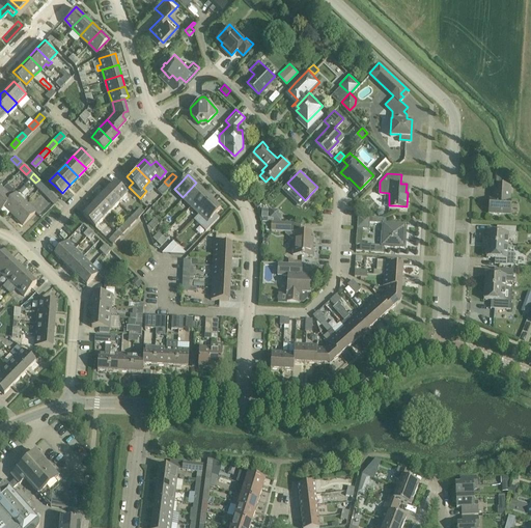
[(119,200),(127,192),(122,188),(114,181),(107,188),(119,200)]
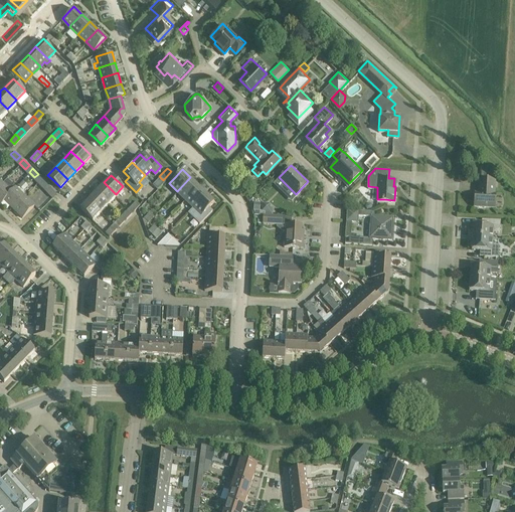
[(47,183),(41,177),(38,181),(44,186),(47,183)]
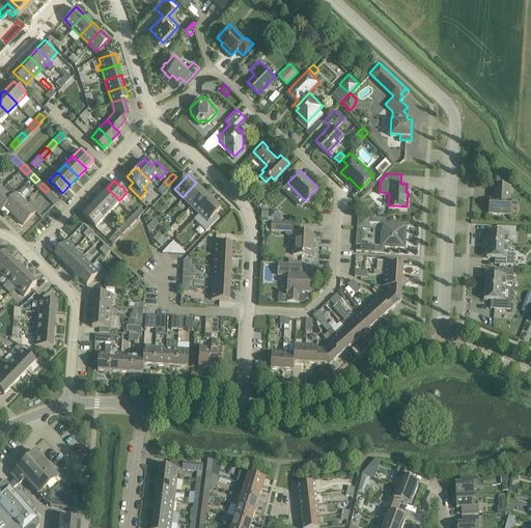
[(196,183),(183,197),(191,204),(204,191),(196,183)]
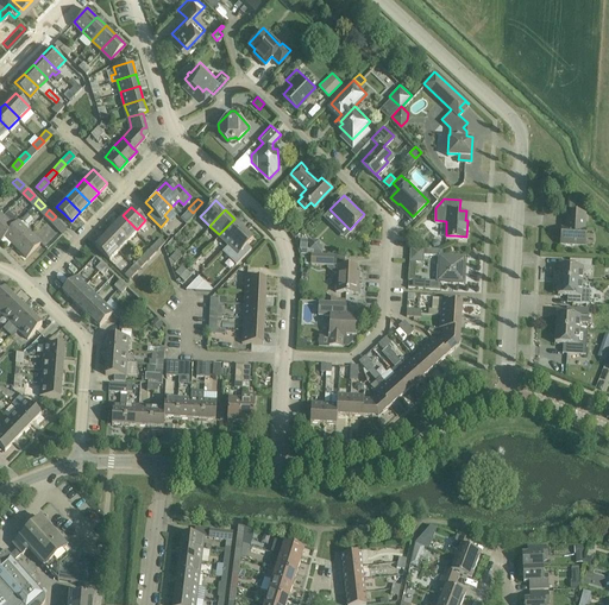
[(562,225),(560,241),(584,243),(585,227),(584,226),(584,212),(566,210),(565,221),(566,221),(566,226),(562,225)]
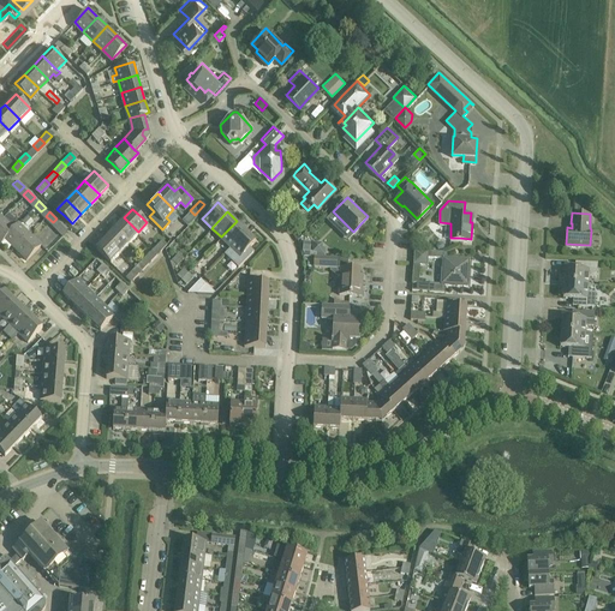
[(28,214),(22,219),(28,225),(34,220),(28,214)]
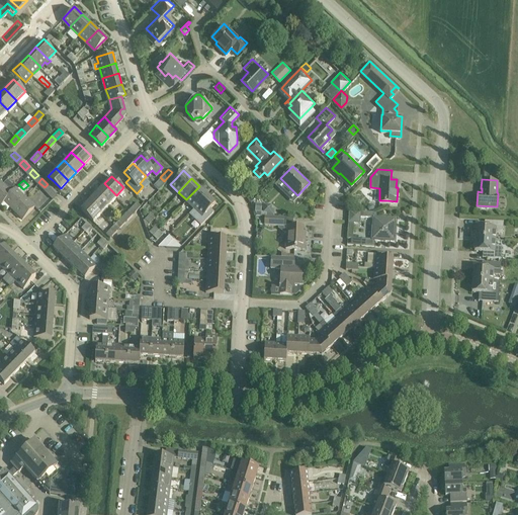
[(3,182),(0,184),(0,203),(4,199),(12,191),(11,190),(3,182)]
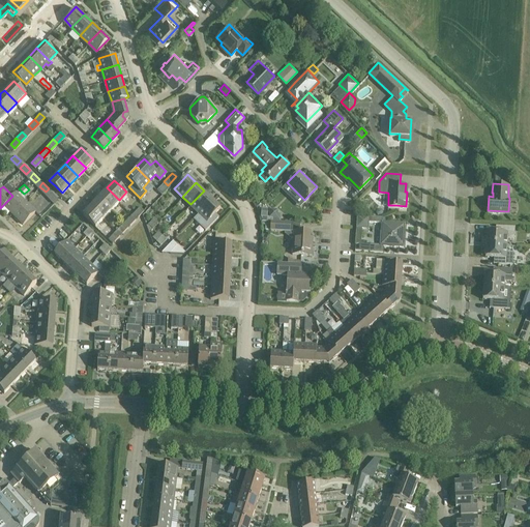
[(111,208),(119,200),(107,187),(98,196),(111,208)]
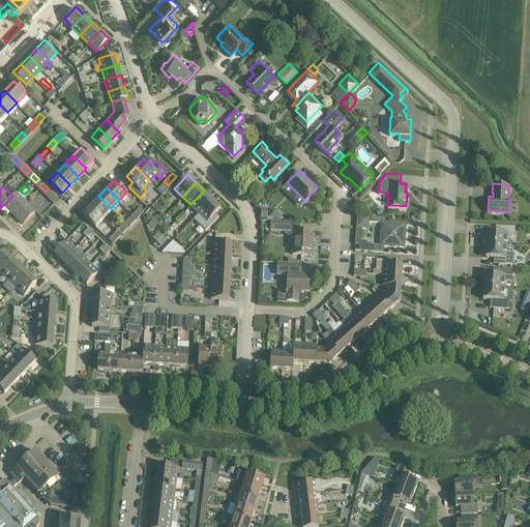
[(4,204),(13,213),(26,200),(16,191),(11,195),(12,196),(4,204)]
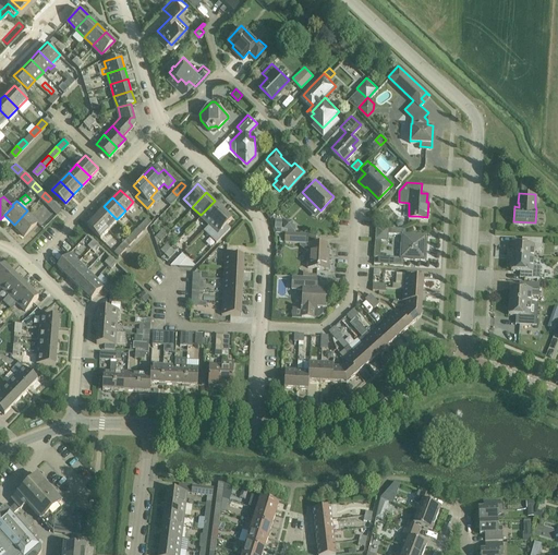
[(215,201),(201,215),(208,224),(223,208),(215,201)]
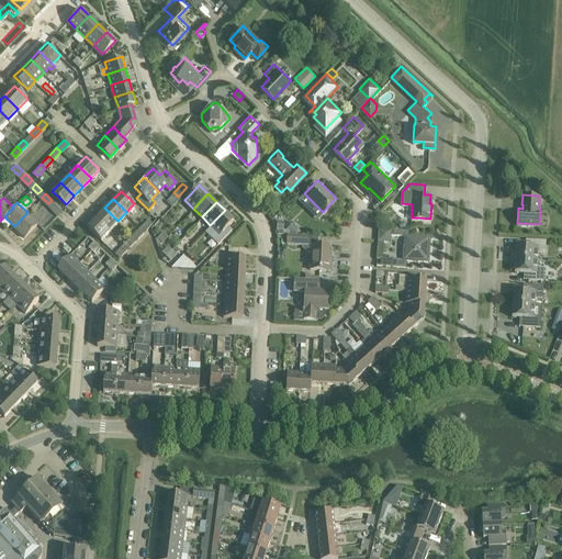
[(110,230),(117,221),(104,208),(97,216),(110,230)]
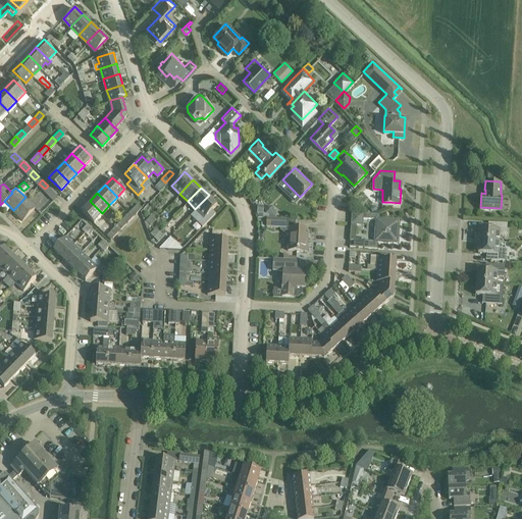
[(209,195),(195,209),(191,214),(202,225),(215,211),(212,208),(217,203),(209,195)]
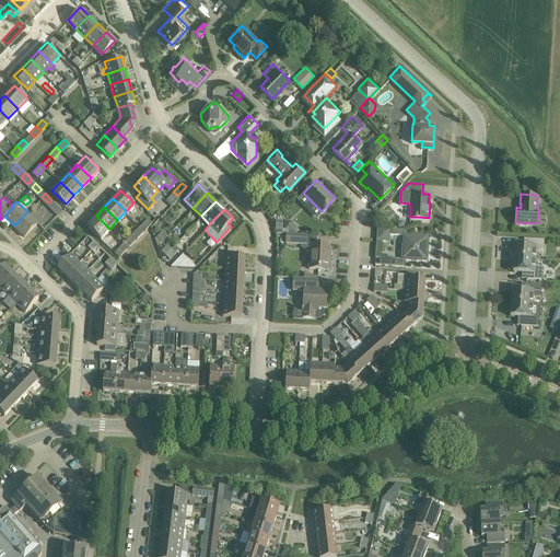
[(27,211),(14,225),(24,235),(37,221),(27,211)]
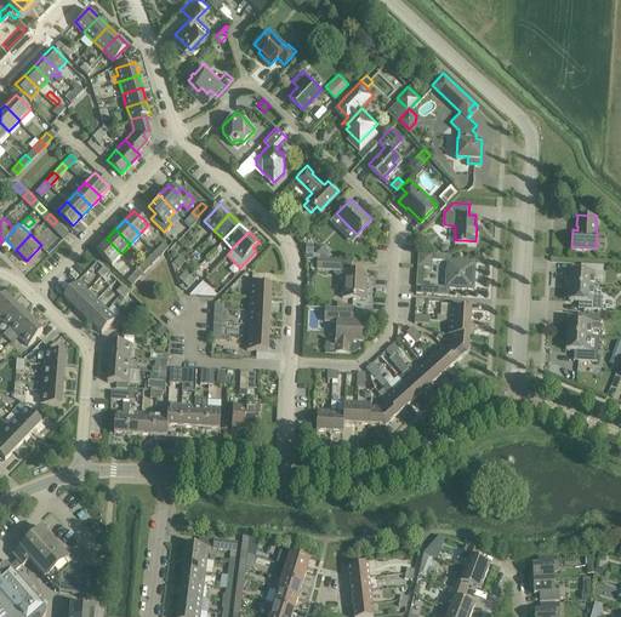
[(121,253),(107,239),(97,249),(112,263),(121,253)]
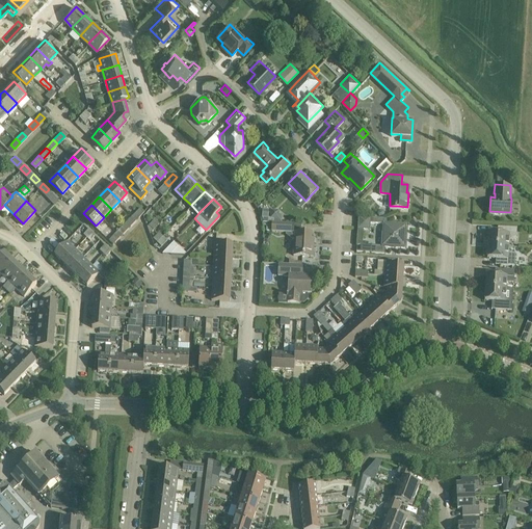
[(140,206),(133,213),(137,217),(144,210),(140,206)]
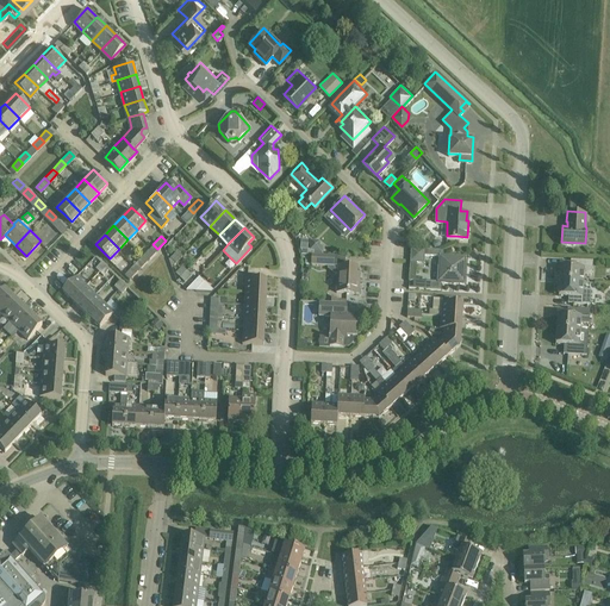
[(310,247),(310,250),(313,250),(313,251),(323,252),(323,250),(324,242),(321,242),(321,238),(310,238),(310,247)]
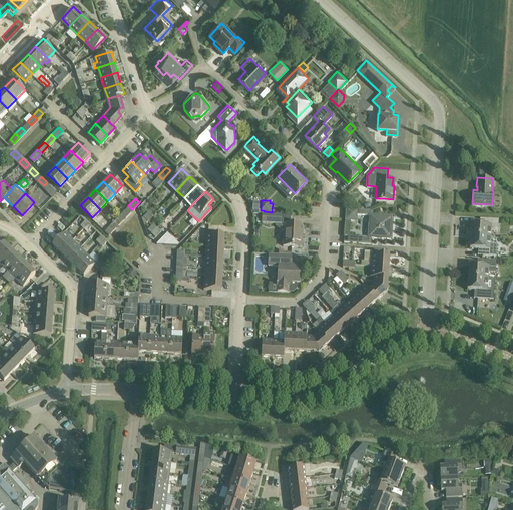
[(132,209),(128,205),(120,213),(124,217),(132,209)]
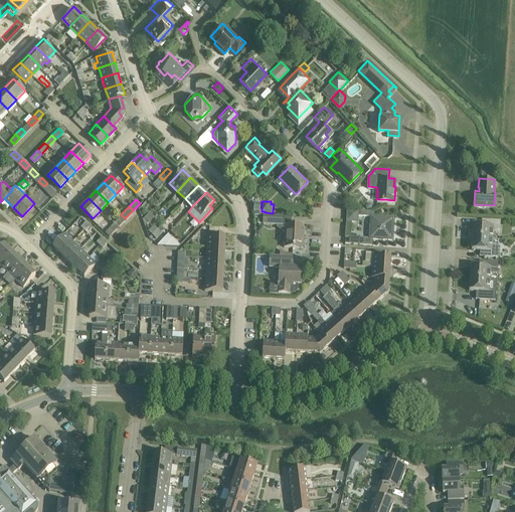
[(345,235),(350,235),(351,219),(357,219),(357,213),(370,214),(369,236),(359,235),(359,242),(372,243),(372,236),(392,237),(393,215),(374,214),(374,209),(347,207),(345,235)]
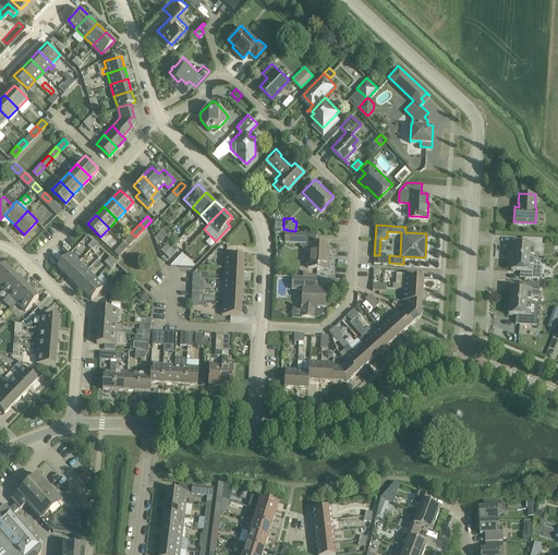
[(156,234),(155,236),(155,237),(157,243),(160,239),(161,239),(168,232),(162,228),(156,234)]
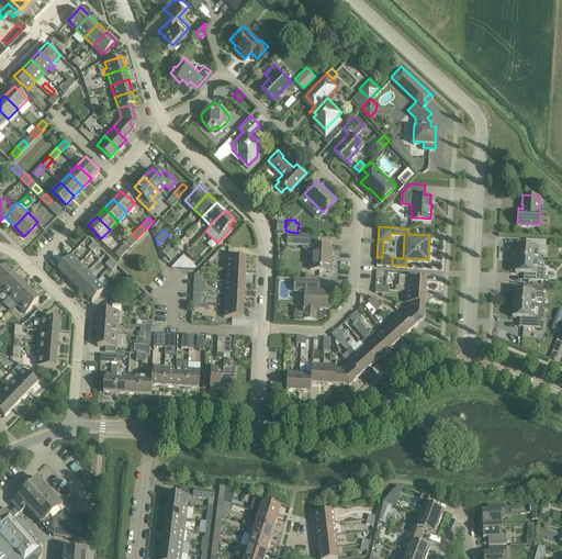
[(300,271),(300,276),(319,277),(319,268),(330,268),(330,257),(328,257),(329,244),(318,244),(318,234),(307,234),(288,233),(281,233),(281,241),(288,242),(288,243),(302,243),(302,245),(308,250),(312,250),(311,267),(312,267),(312,274),(305,269),(305,271),(300,271)]
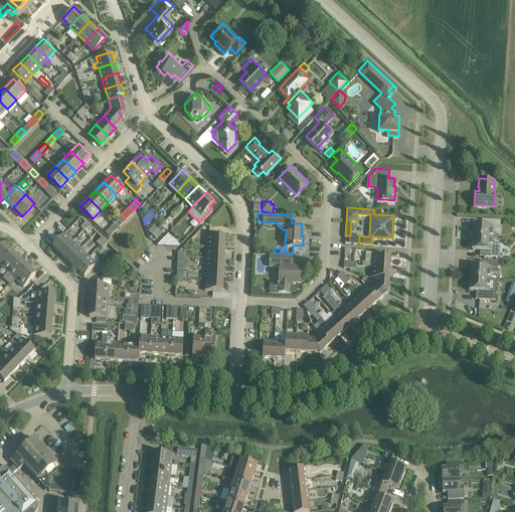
[(121,214),(113,222),(117,226),(125,218),(121,214)]
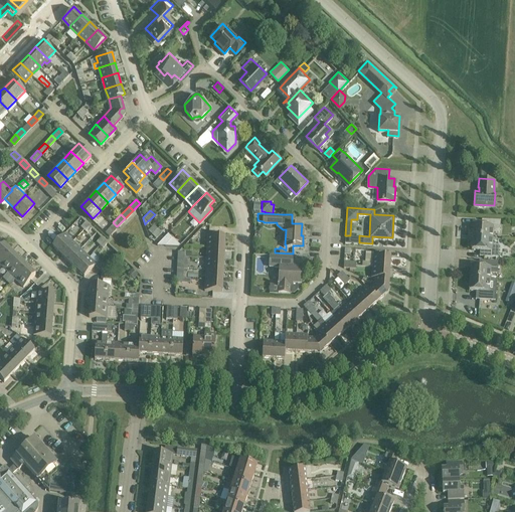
[(500,218),(494,218),(484,217),(484,223),(473,222),(473,235),(492,236),(493,230),(499,230),(500,218)]
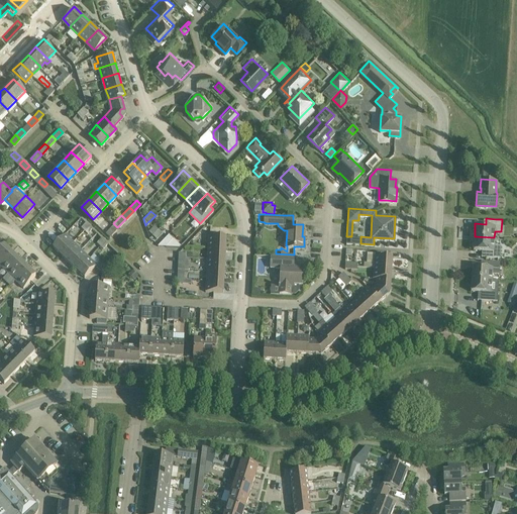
[(108,229),(112,233),(117,227),(113,223),(108,229)]
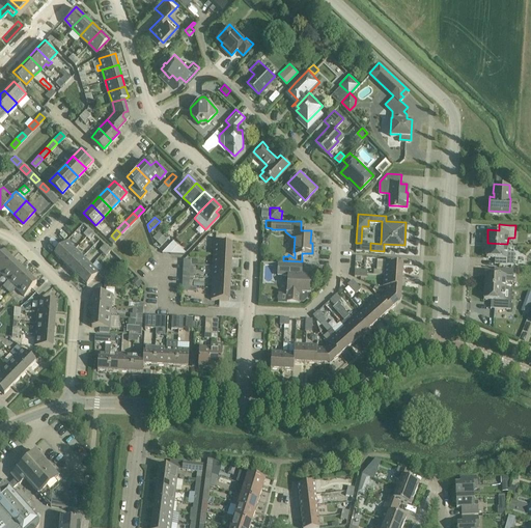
[(157,240),(163,233),(159,230),(152,237),(157,240)]
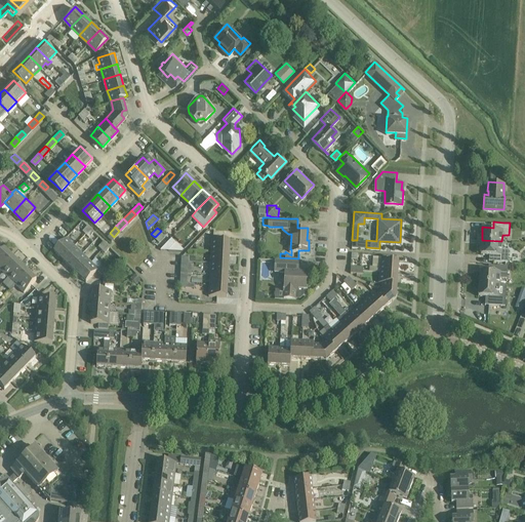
[(161,231),(155,237),(159,241),(165,235),(161,231)]
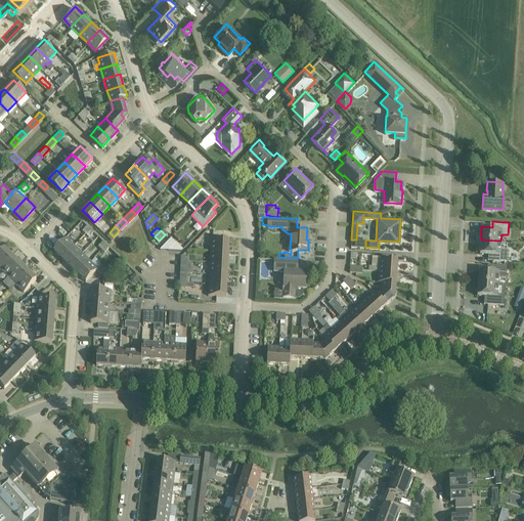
[(211,237),(211,249),(228,250),(229,239),(223,239),(223,234),(217,233),(217,237),(211,237)]
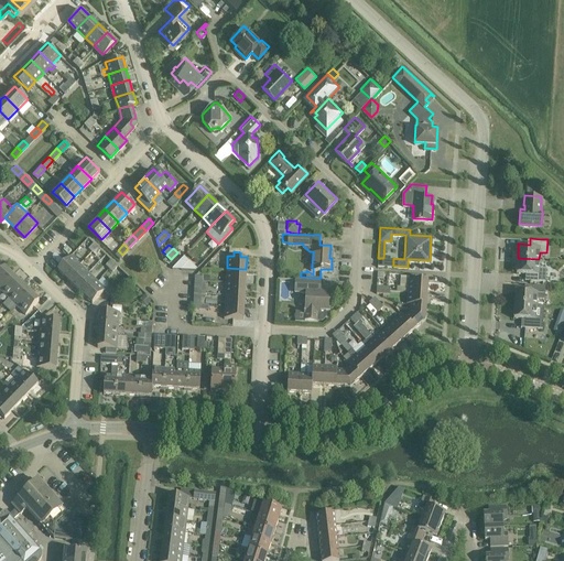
[(71,254),(57,267),(66,276),(79,262),(71,254)]
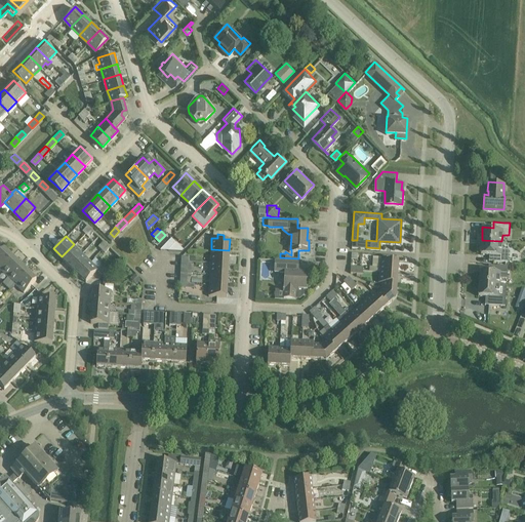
[(501,241),(482,240),(481,252),(491,253),(491,258),(501,259),(508,261),(509,248),(501,247),(501,241)]
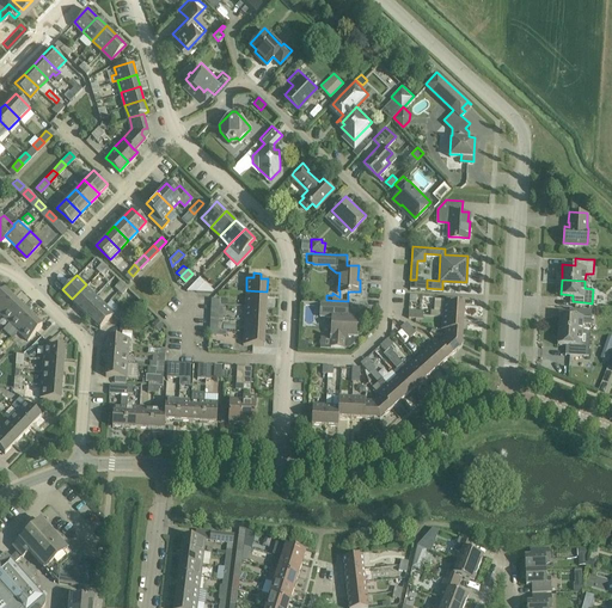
[(86,284),(72,299),(81,308),(96,294),(86,284)]
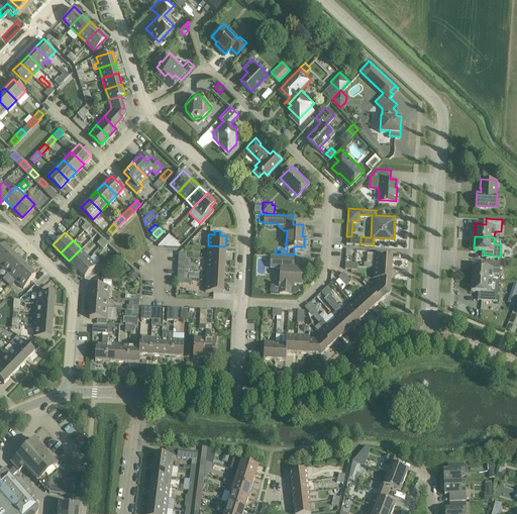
[(0,246),(0,262),(12,250),(4,242),(0,246)]
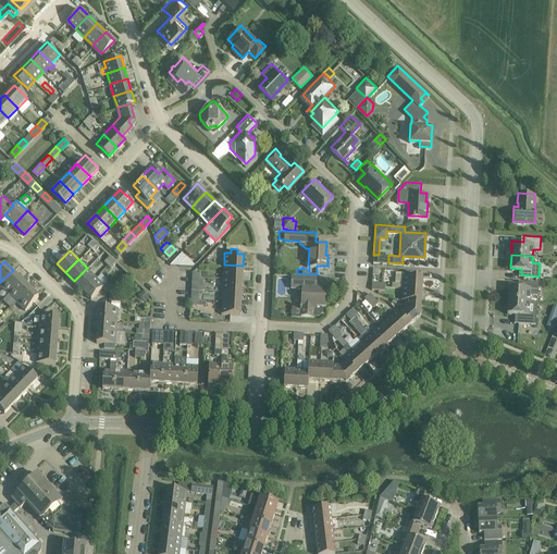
[(223,277),(243,278),(243,266),(224,265),(223,277)]
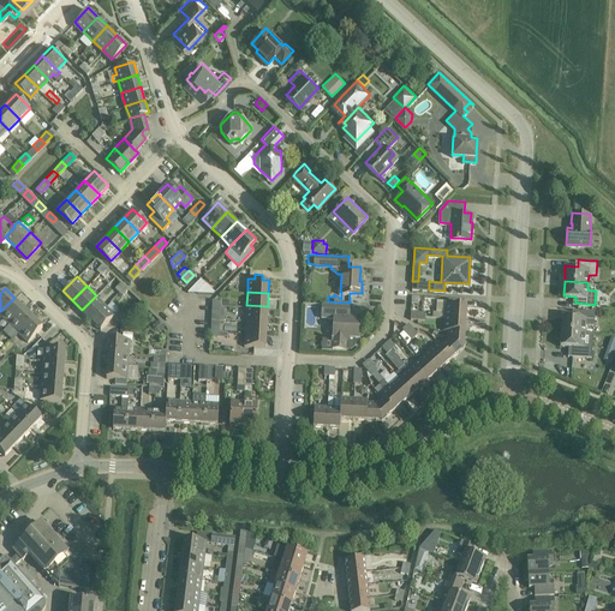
[(96,295),(82,310),(91,318),(106,304),(96,295)]
